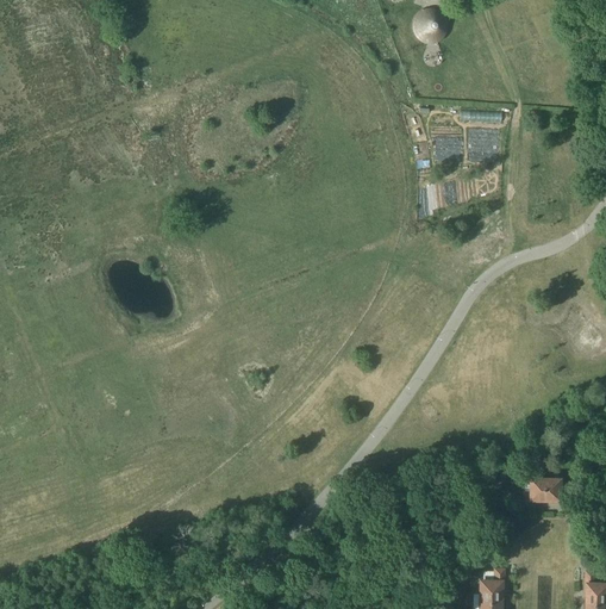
[(422,42),(423,42),(424,42),(425,43),(426,43),(428,43),(429,42),(430,42),(431,42),(432,41),(433,41),(435,41),(435,39),(436,38),(437,38),(438,37),(438,36),(439,35),(439,33),(441,32),(441,31),(441,30),(441,29),(441,28),(441,26),(441,25),(441,24),(441,23),(439,22),(439,20),(438,19),(438,18),(437,17),(436,17),(435,16),(433,14),(432,14),(431,13),(430,13),(430,14),(429,16),(426,17),(423,18),(422,16),(420,13),(419,14),(418,14),(418,16),(417,16),(416,17),(414,18),(413,19),(413,20),(412,22),(412,23),(412,24),(411,25),(411,26),(411,28),(411,29),(411,30),(412,31),(412,32),(412,33),(413,35),(413,36),(414,37),(416,38),(417,39),(418,41),(419,41),(420,42),(422,42)]
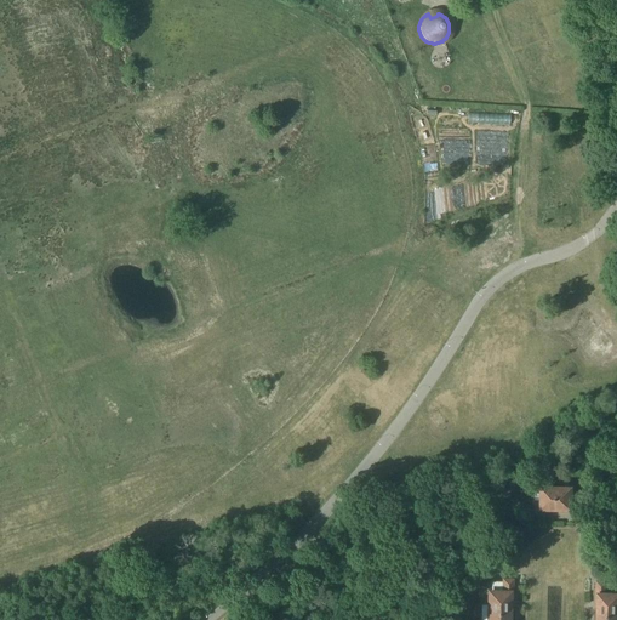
[(553,510),(554,489),(541,489),(540,502),(531,502),(531,511),(547,512),(547,510),(553,510)]
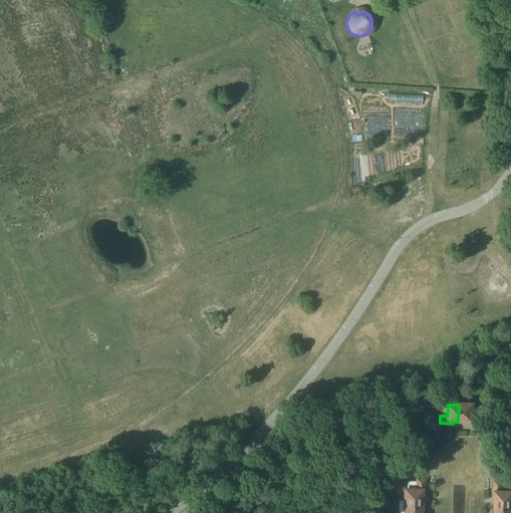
[(459,405),(458,422),(464,422),(464,424),(477,424),(477,417),(470,417),(470,405),(459,405)]
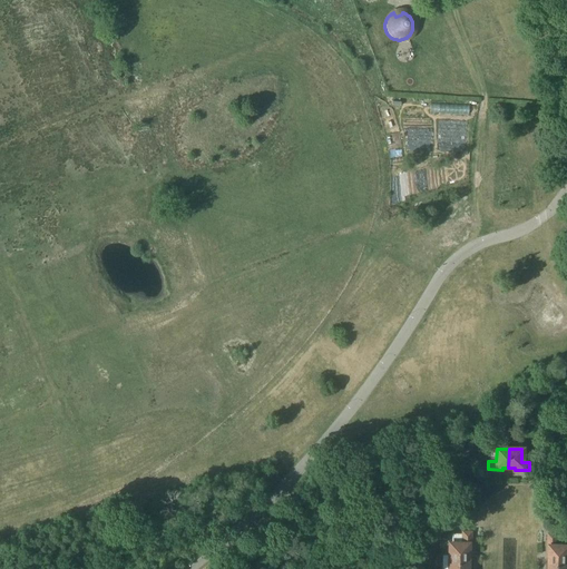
[(468,551),(468,533),(460,533),(459,546),(447,546),(447,568),(465,568),(466,551),(468,551)]
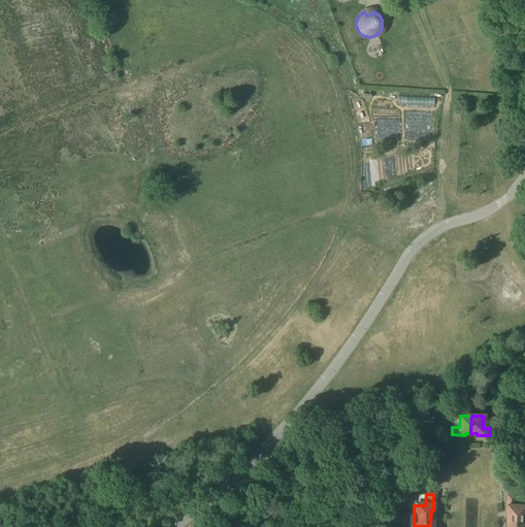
[(523,526),(523,518),(524,507),(513,507),(513,496),(505,496),(504,512),(506,513),(506,526),(523,526)]
